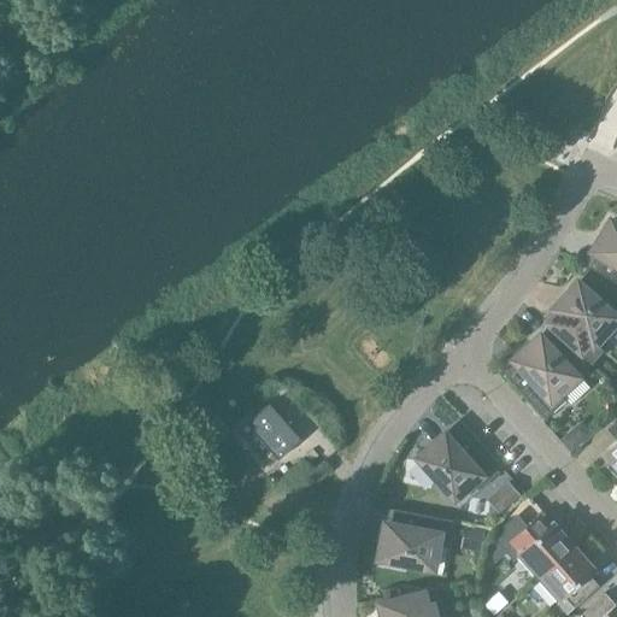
[(588,268),(616,285),(616,225),(610,222),(592,252),(597,254),(588,268)]
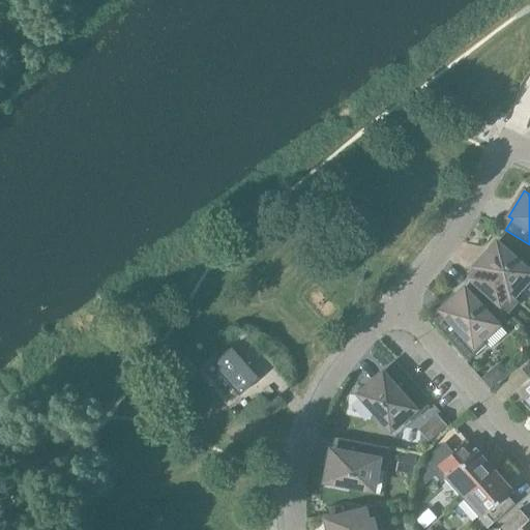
[(469,278),(507,313),(524,295),(517,289),(529,274),(529,270),(517,259),(514,261),(495,243),(475,265),(478,268),(469,278)]
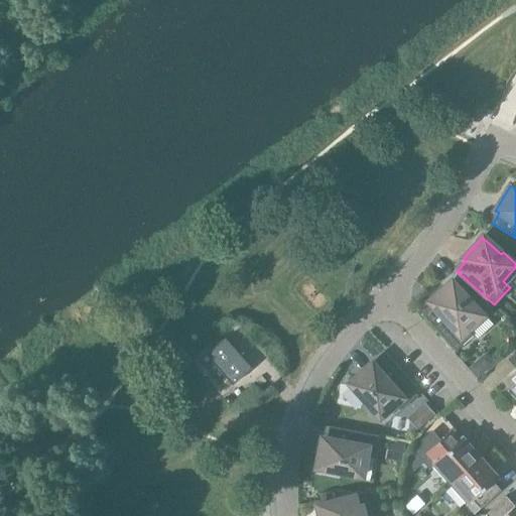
[(422,313),(456,351),(473,336),(468,329),(484,314),(470,299),(468,301),(452,282),(429,301),(432,304),(422,313)]
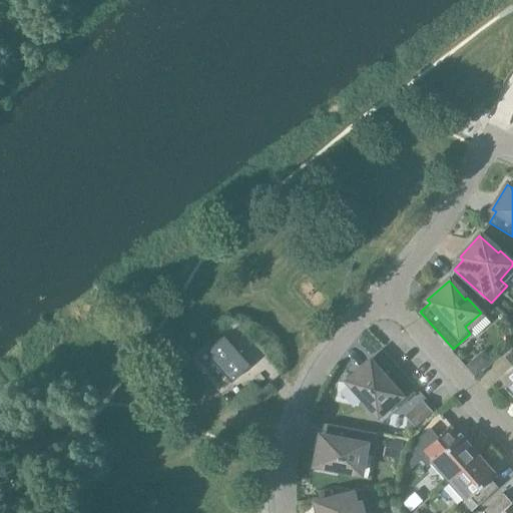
[(223,337),(204,354),(230,384),(249,367),(223,337)]
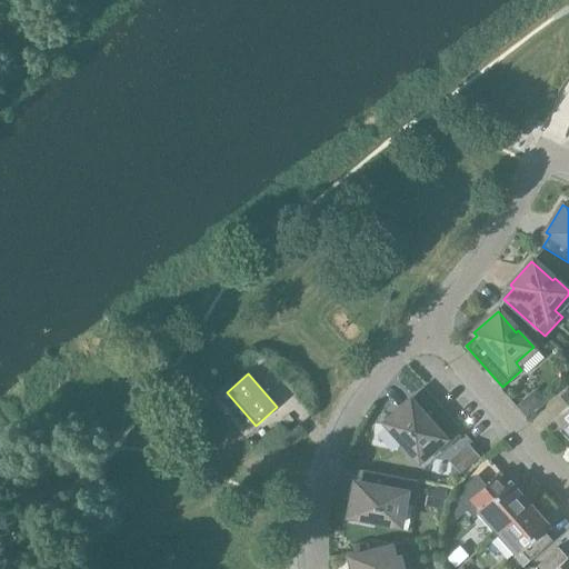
[(568,442),(568,388),(563,393),(568,398),(568,407),(556,419),(562,427),(558,431),(568,442)]
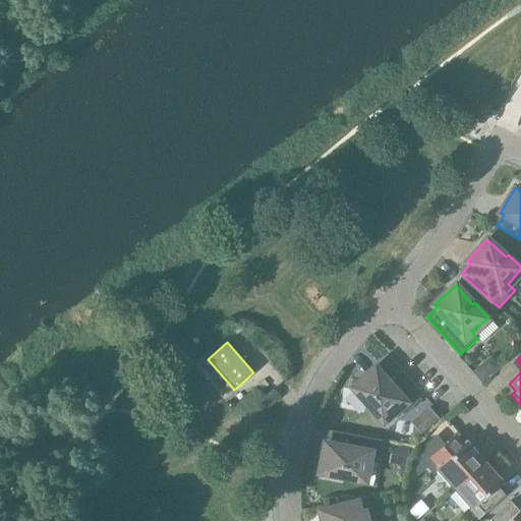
[(404,415),(421,400),(388,362),(378,370),(374,367),(353,388),(369,406),(367,408),(382,423),(398,409),(404,415)]
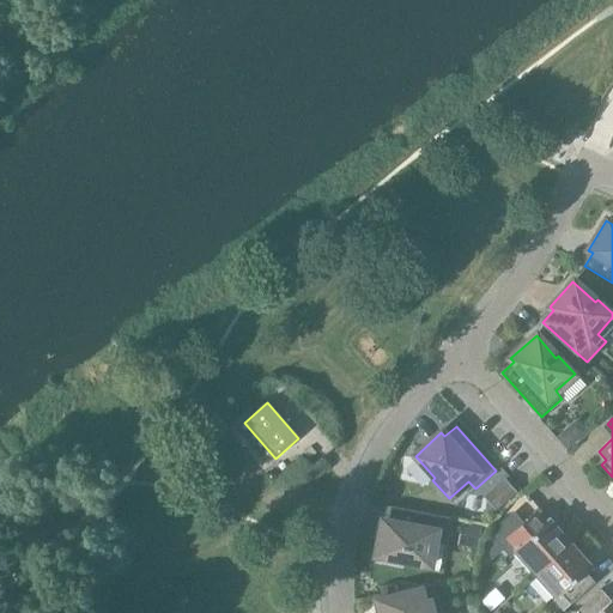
[(504,480),(484,498),(495,511),(515,492),(504,480)]
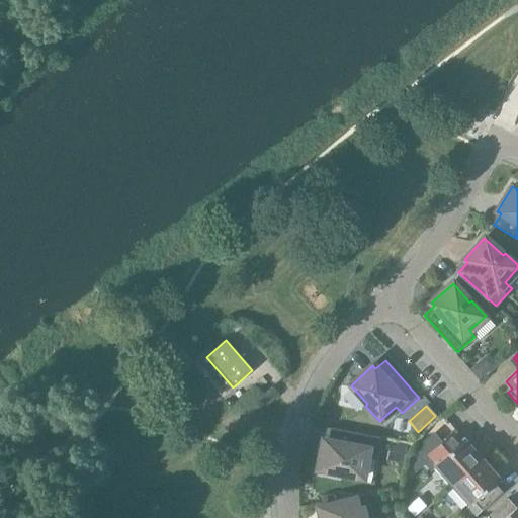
[(343,478),(371,483),(379,438),(330,429),(328,442),(324,441),(318,469),(343,475),(343,478)]
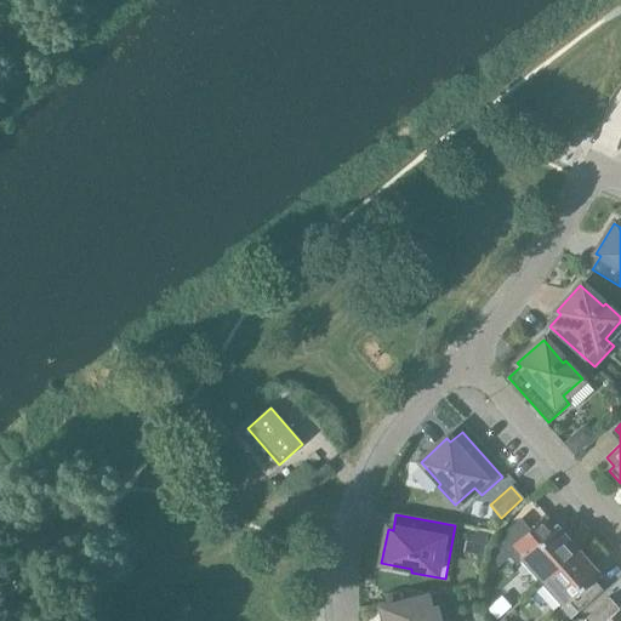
[(519,560),(540,585),(577,552),(556,528),(551,533),(541,522),(516,543),(525,554),(519,560)]
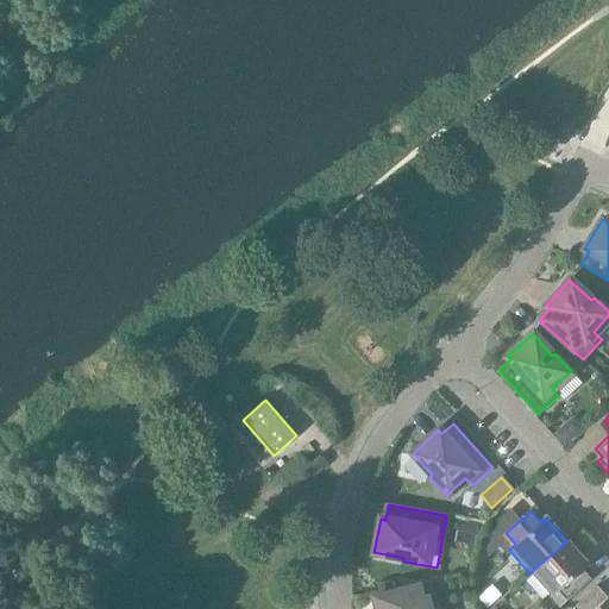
[(582,558),(566,541),(529,573),(559,607),(590,579),(581,569),(586,564),(582,558)]
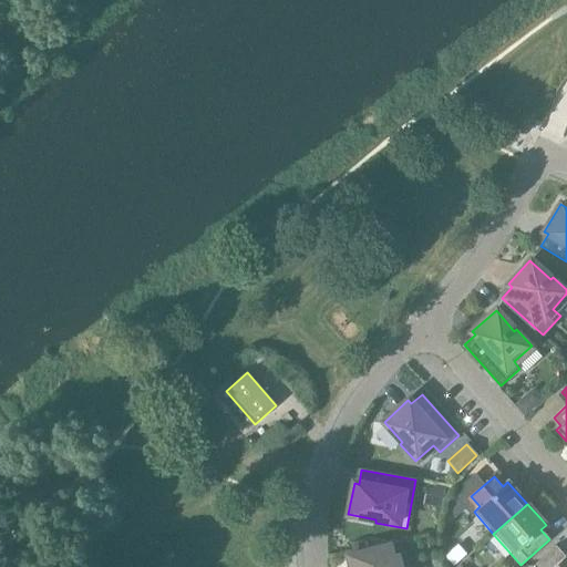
[(403,566),(409,566),(402,542),(349,555),(351,566),(403,566)]
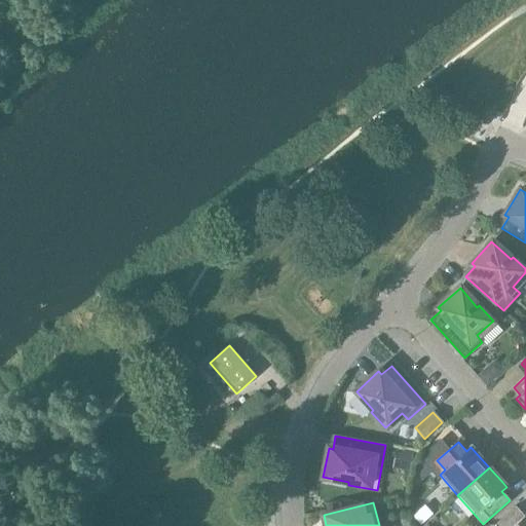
[(525,525),(525,513),(524,516),(516,506),(494,525),(495,525),(525,525)]
